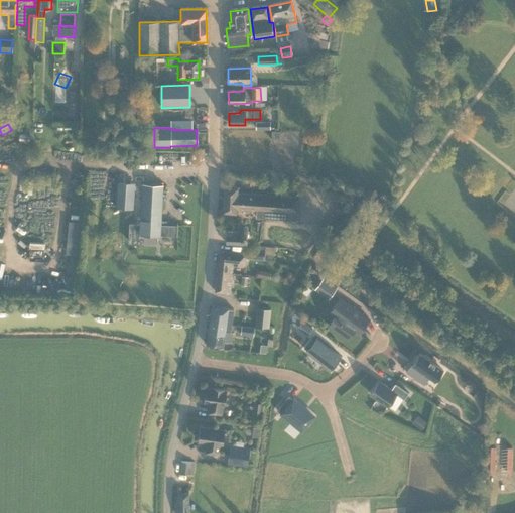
[(116,209),(133,210),(135,184),(118,183),(116,209)]
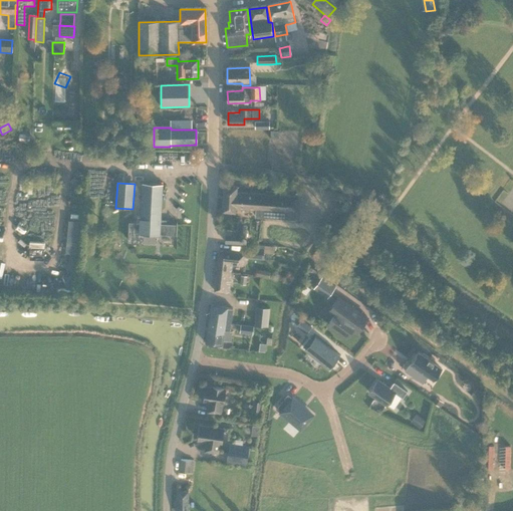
[(177,226),(166,226),(166,221),(161,221),(162,186),(142,185),(140,235),(176,237),(177,226)]
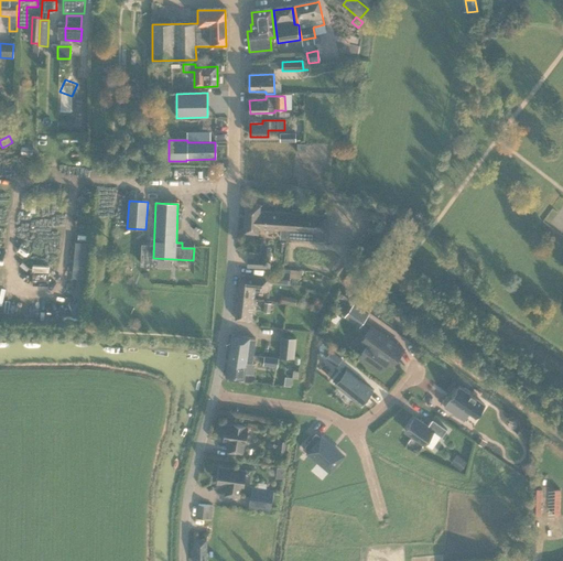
[(280,239),(316,240),(325,241),(326,216),(300,214),(300,212),(290,212),(290,215),(259,213),(259,206),(245,205),(244,234),(258,235),(258,230),(280,232),(280,239)]
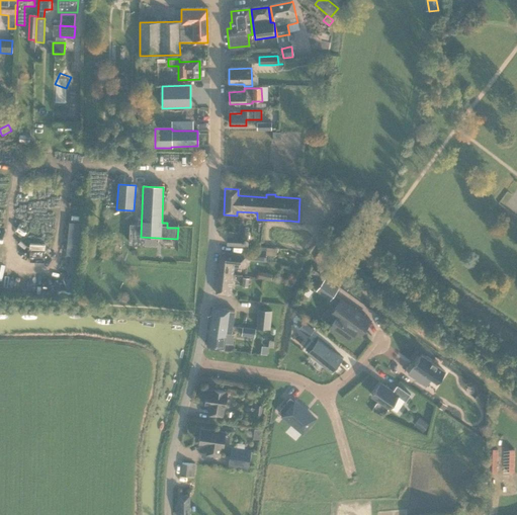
[(0,200),(7,202),(9,197),(0,194),(0,200)]
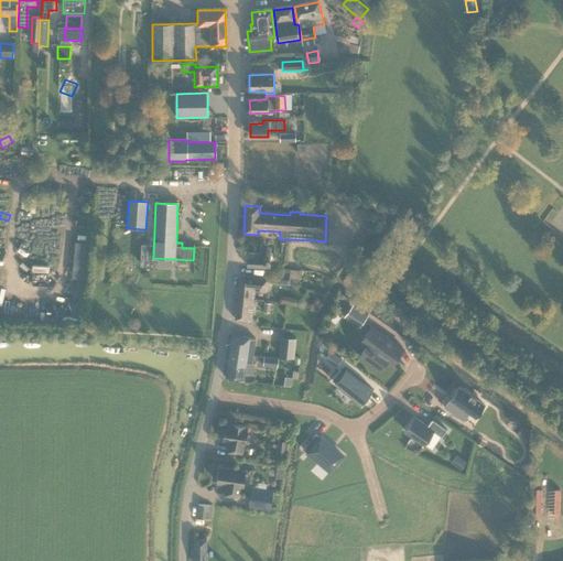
[(34,224),(54,217),(52,213),(33,218),(34,224)]
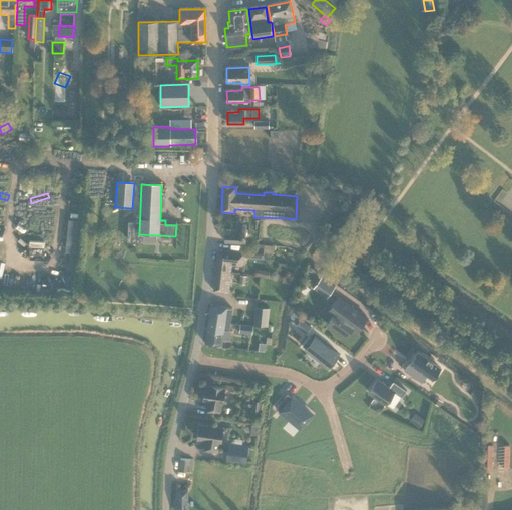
[(245,226),(236,226),(235,244),(244,245),(245,226)]
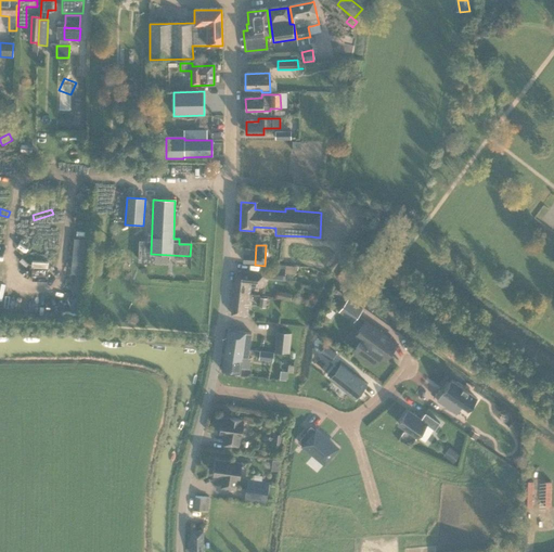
[(267,269),(266,280),(283,281),(284,270),(267,269)]
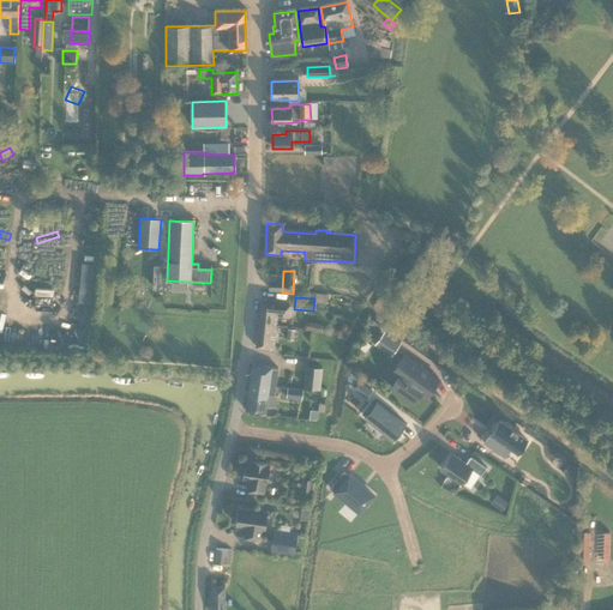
[(260,301),(258,325),(276,327),(277,318),(289,319),(290,305),(260,301)]
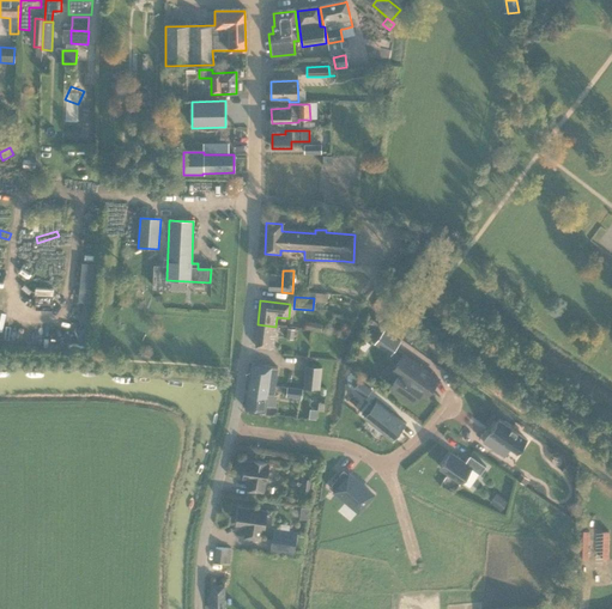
[(273,349),(276,327),(258,324),(255,348),(273,349)]
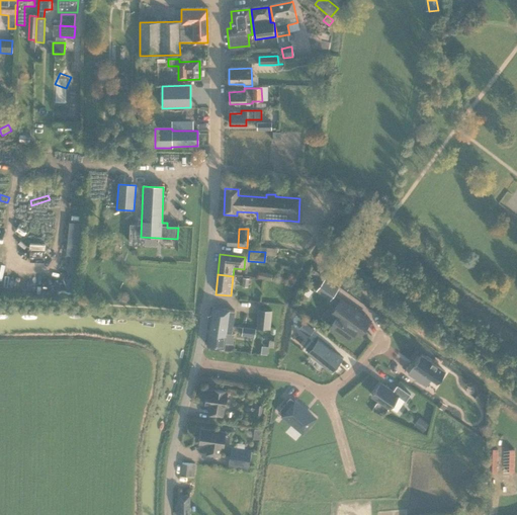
[(272,282),(273,275),(265,274),(264,281),(272,282)]
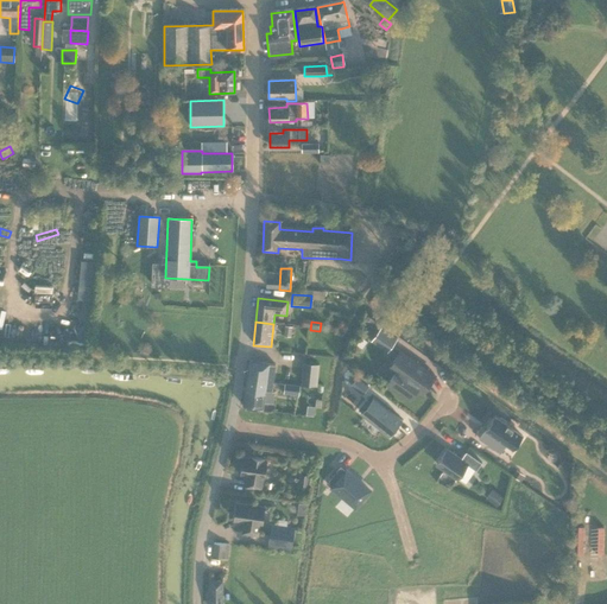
[(397,341),(380,329),(371,343),(387,355),(397,341)]
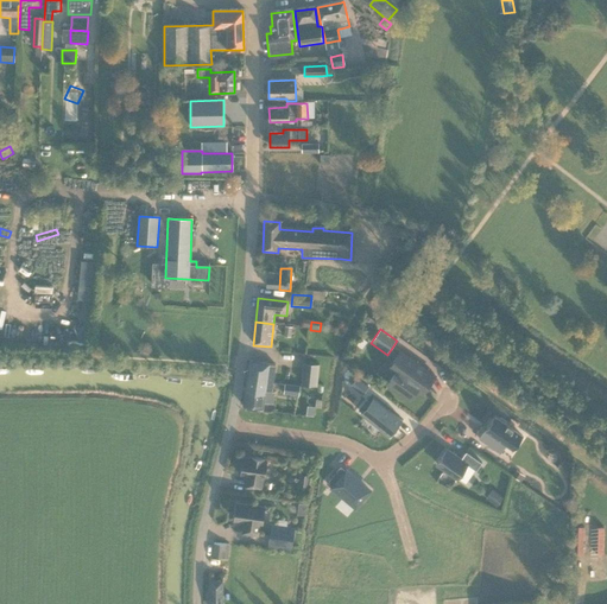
[(400,353),(392,364),(399,370),(397,374),(396,373),(387,385),(409,400),(417,388),(415,387),(418,383),(425,389),(434,377),(400,353)]
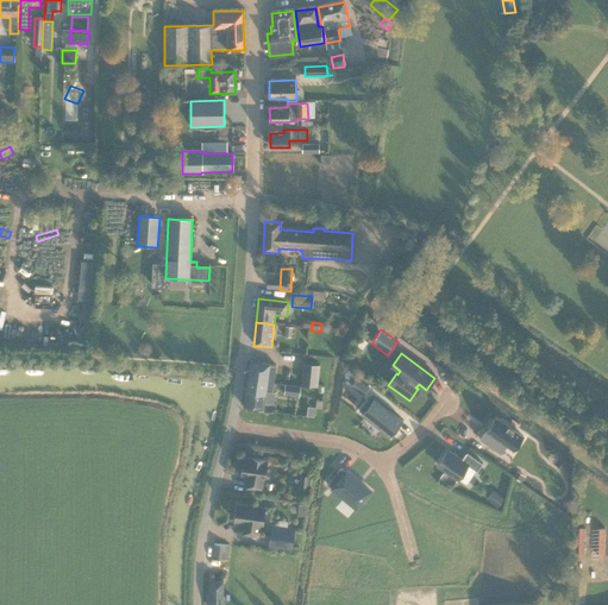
[(274,366),(250,363),(244,408),(262,410),(265,392),(270,394),(274,366)]
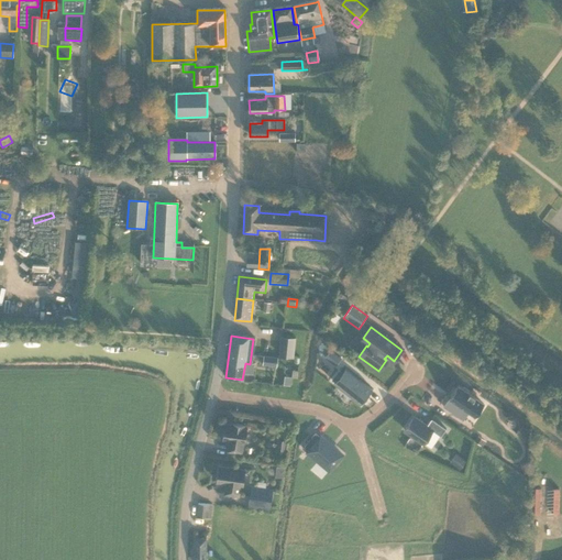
[(293,359),(295,339),(281,338),(277,358),(293,359)]
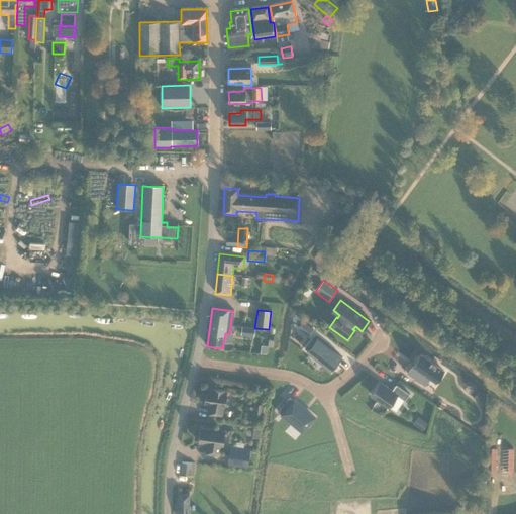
[(312,330),(303,323),(298,329),(307,336),(312,330)]
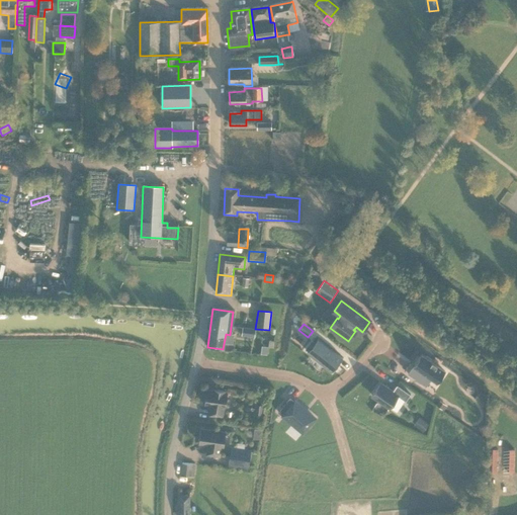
[(254,339),(255,330),(242,328),(241,337),(254,339)]
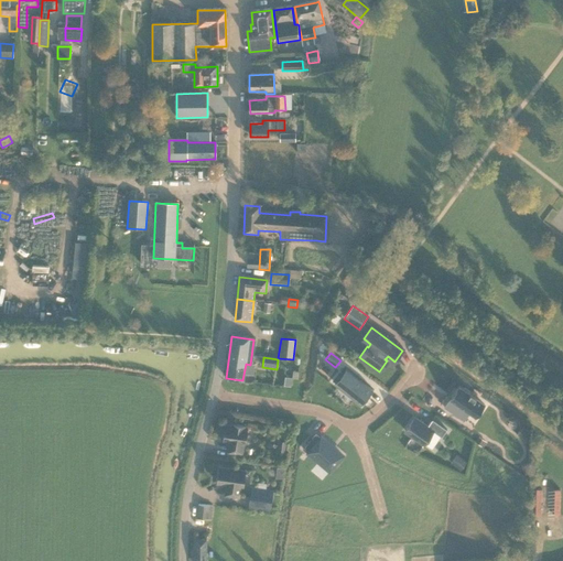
[(338,388),(361,406),(372,390),(350,374),(338,388)]
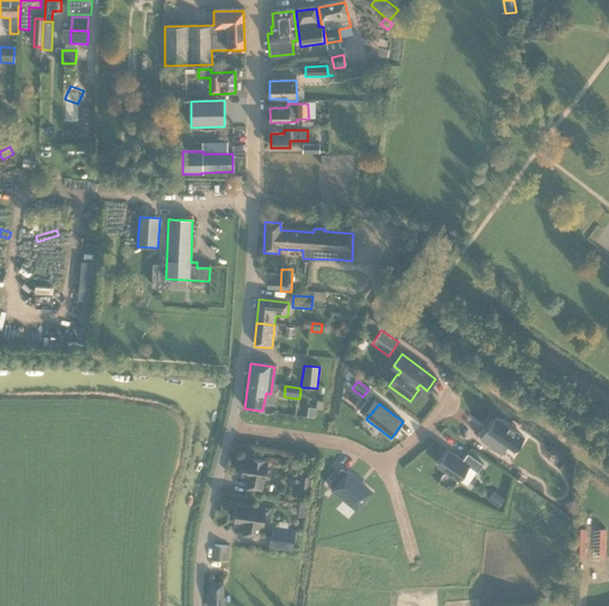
[(523,438),(496,418),(479,442),(498,455),(503,447),(513,454),(523,438)]
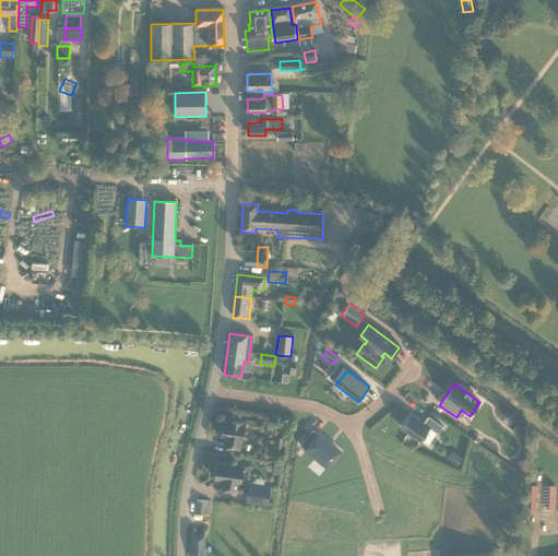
[(424,423),(411,414),(402,427),(420,440),(429,427),(438,433),(443,426),(429,416),(424,423)]
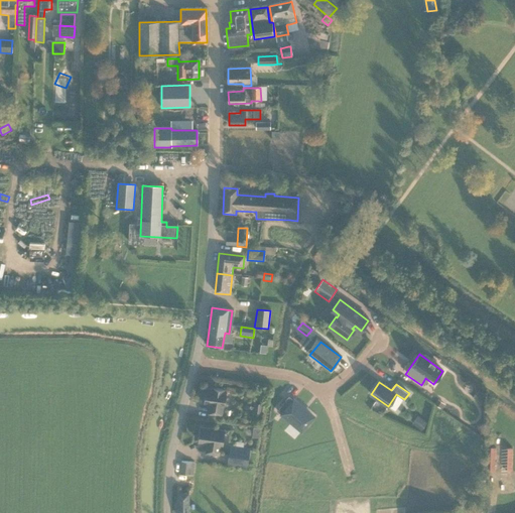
[(206,403),(213,404),(212,407),(211,407),(210,414),(222,416),(223,405),(225,406),(227,392),(224,392),(224,390),(214,389),(214,391),(208,390),(206,403)]
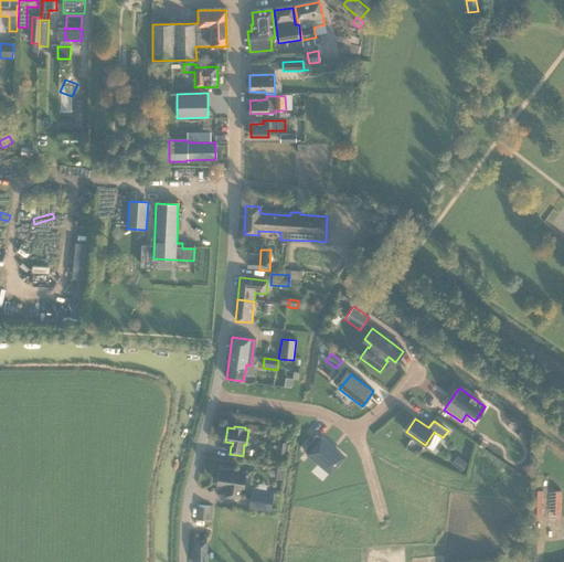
[(343,458),(330,447),(331,447),(321,438),(317,444),(311,441),(302,451),(307,454),(308,455),(307,456),(318,465),(319,464),(330,474),(343,458)]
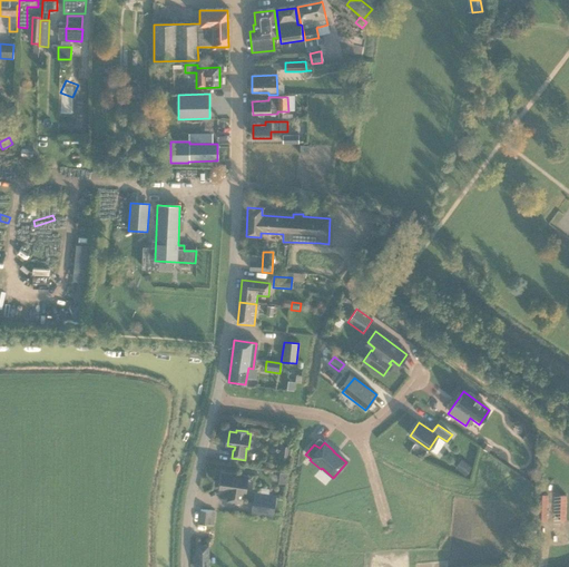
[(471,468),(461,461),(454,470),(466,477),(471,468)]
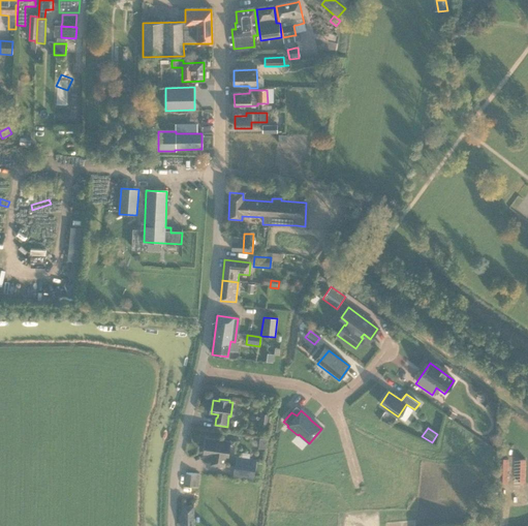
[(230,442),(205,438),(203,455),(211,456),(210,466),(224,468),(225,458),(228,458),(230,442)]
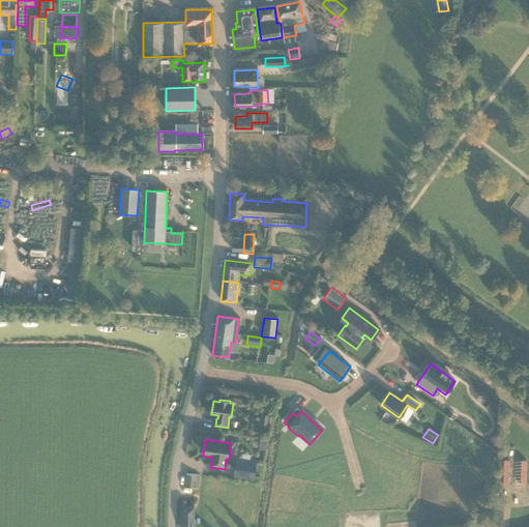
[(257,462),(236,459),(233,477),(254,480),(257,462)]
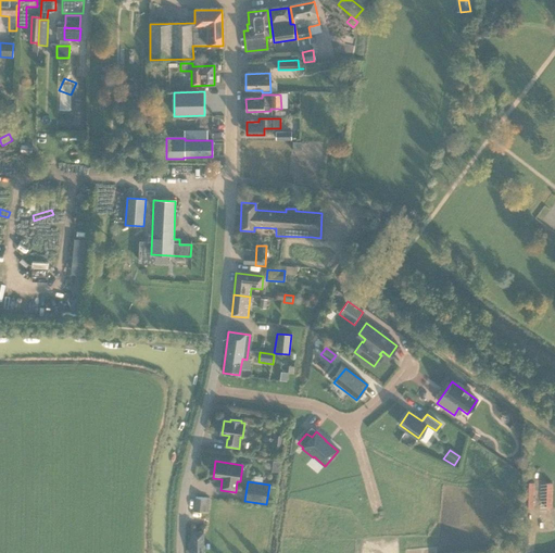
[(210,501),(194,499),(193,512),(207,514),(210,501)]
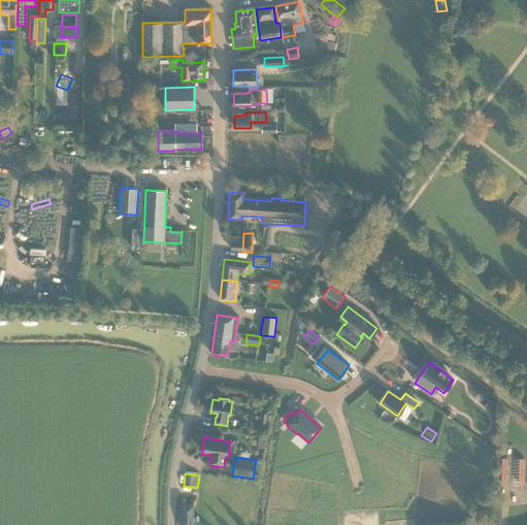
[(193,524),(193,505),(182,505),(182,524),(193,524)]
